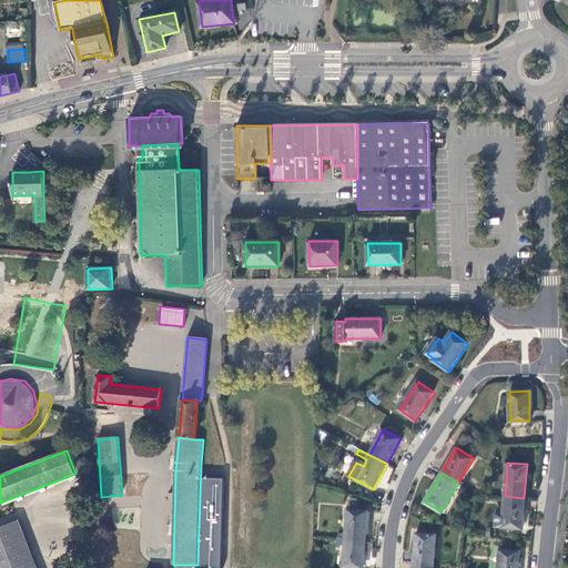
[(521,528),(524,498),(505,496),(503,527),(521,528)]
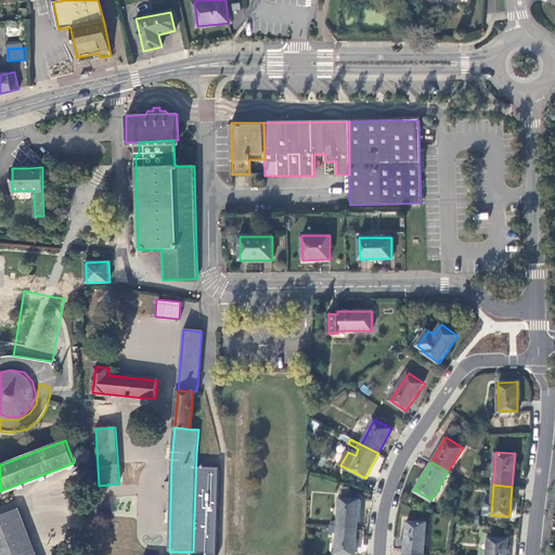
[(339,498),(337,527),(357,528),(359,500),(339,498)]
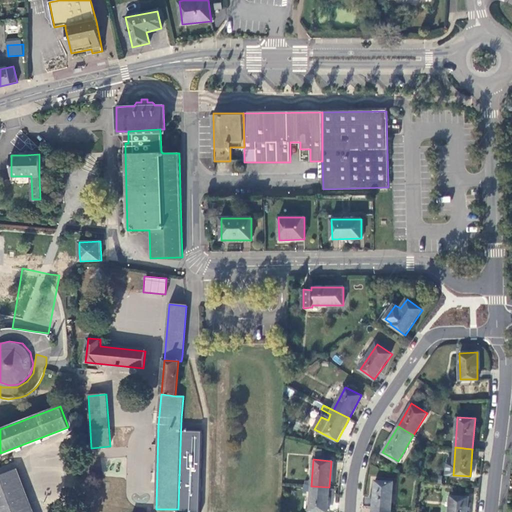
[(34,511),(17,468),(0,474),(0,511),(34,511)]
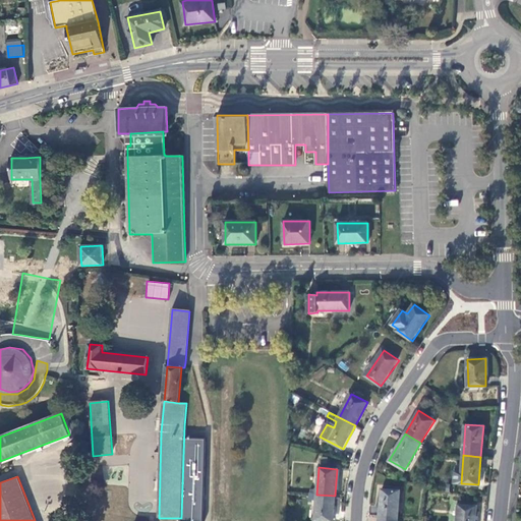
[(382,487),(380,515),(398,517),(400,488),(382,487)]
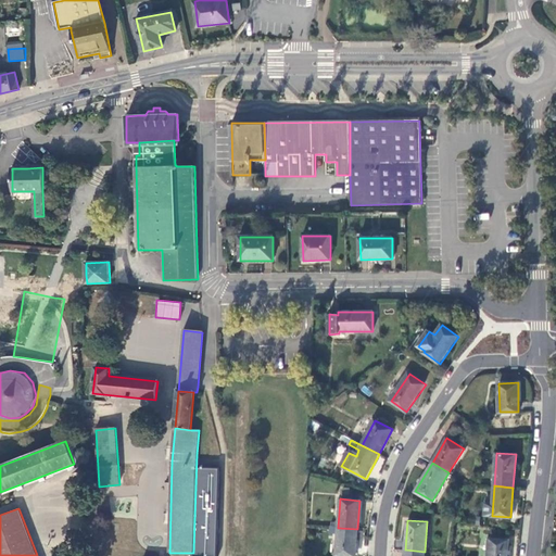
[(355,555),(357,529),(338,528),(337,555),(343,555),(355,555)]
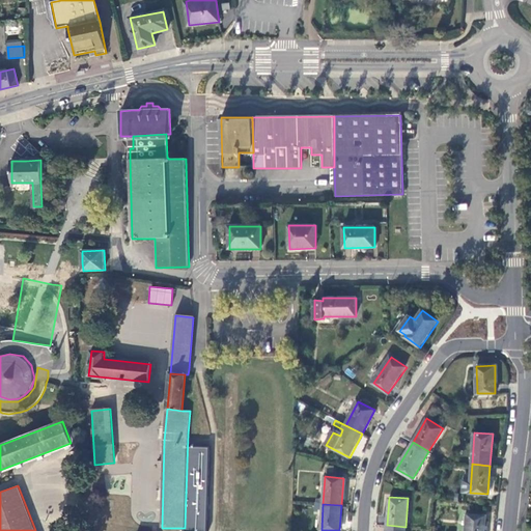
[(466,530),(484,530),(486,514),(468,513),(466,530)]
